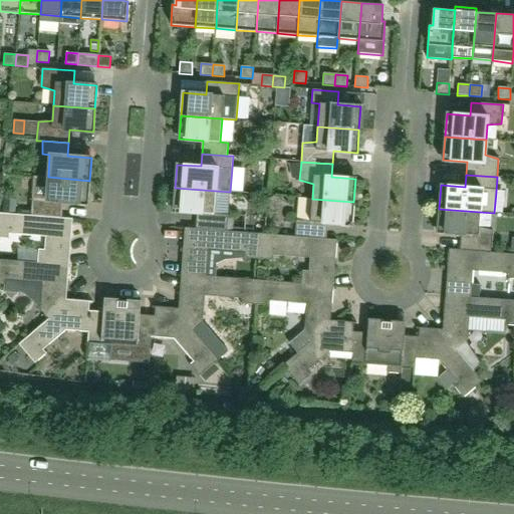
[(87,204),(89,181),(48,177),(48,178),(34,177),(31,216),(62,219),(62,218),(63,202),(87,204)]
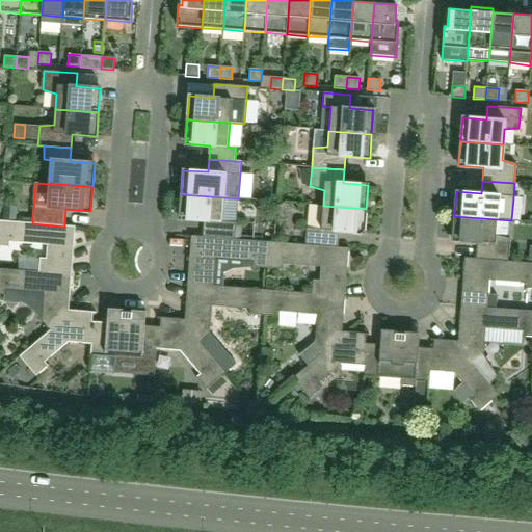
[(221,221),(223,197),(181,194),(179,218),(204,220),(203,237),(202,237),(235,240),(235,239),(236,222),(221,221)]
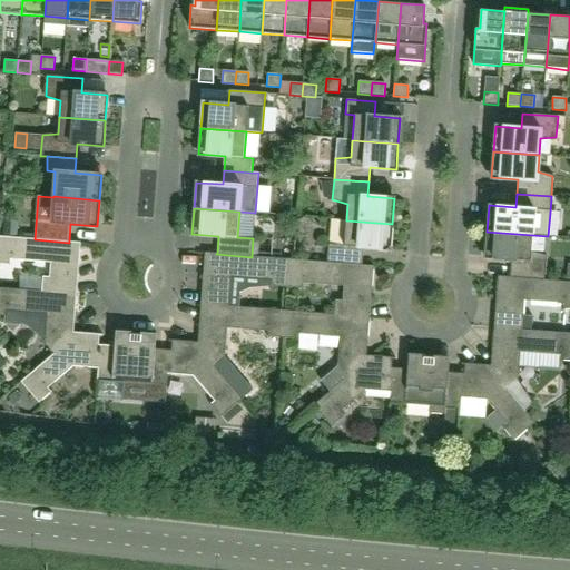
[(3,220),(2,235),(17,236),(18,222),(3,220)]
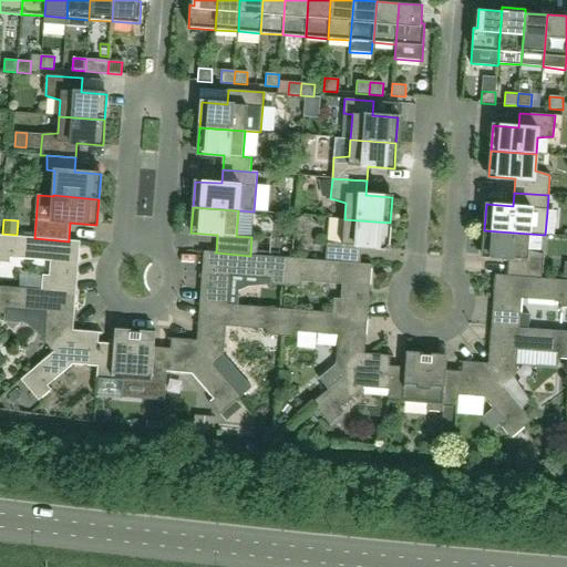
[(388,248),(390,223),(344,219),(342,244),(327,243),(326,261),(360,265),(360,264),(361,246),(388,248)]
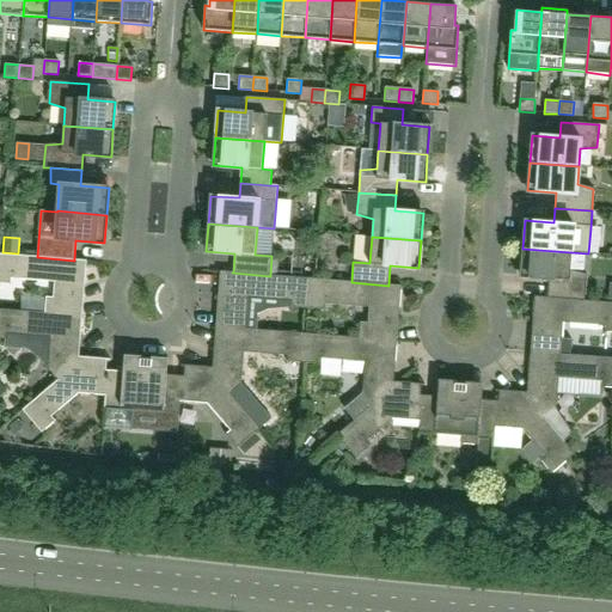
[(585,301),(585,300),(587,274),(570,270),(571,252),(522,249),(520,276),(549,279),(548,298),(585,301)]
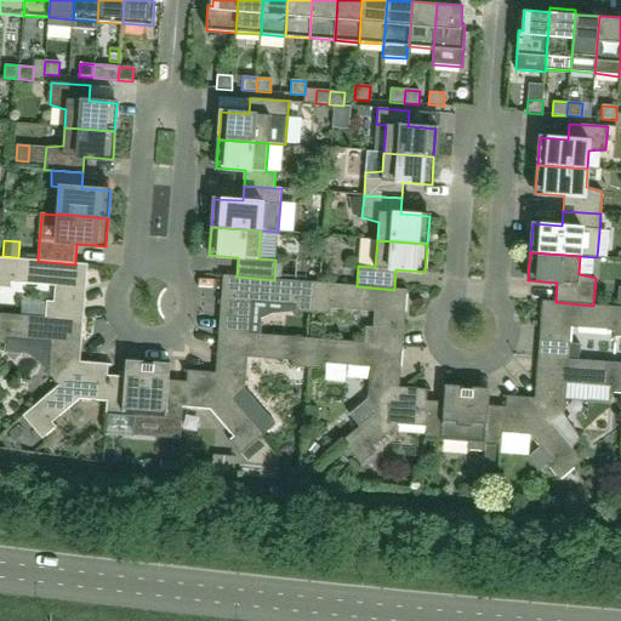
[(84,322),(87,265),(75,263),(75,265),(38,261),(0,257),(0,288),(11,289),(12,283),(55,286),(53,302),(46,301),(45,317),(45,318),(84,322)]
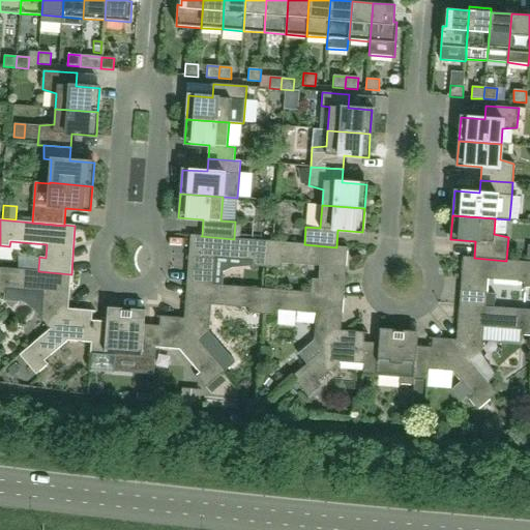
[(267,266),(269,241),(234,238),(234,239),(201,236),(202,236),(190,235),(186,283),(213,285),(213,284),(215,257),(253,260),(252,265),(267,266)]
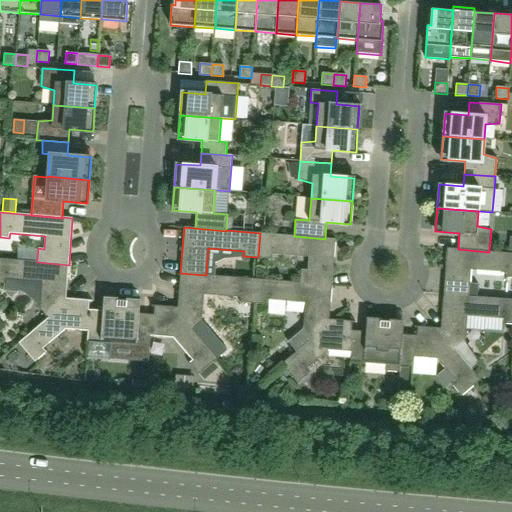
[(332,286),(336,239),(325,238),(325,239),(294,236),(260,233),(258,257),(273,259),(273,254),(309,257),(308,270),(301,269),(300,282),(300,283),(332,286)]
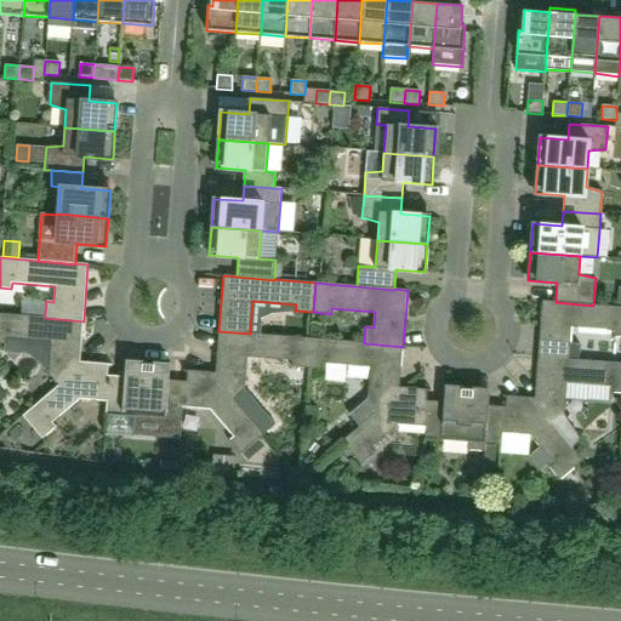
[(620,337),(620,307),(593,305),(593,306),(556,302),(542,301),(537,357),(569,359),(577,359),(579,345),(570,343),(571,328),(615,331),(614,337),(620,337)]
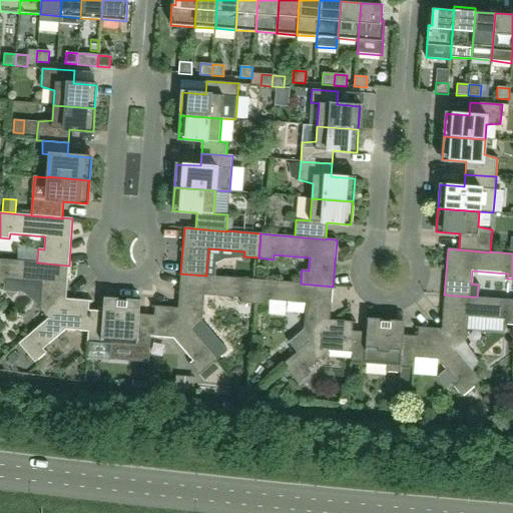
[(66,299),(69,266),(37,263),(37,262),(0,259),(0,284),(6,285),(6,280),(42,283),(40,309),(48,319),(49,319),(71,300),(66,299)]
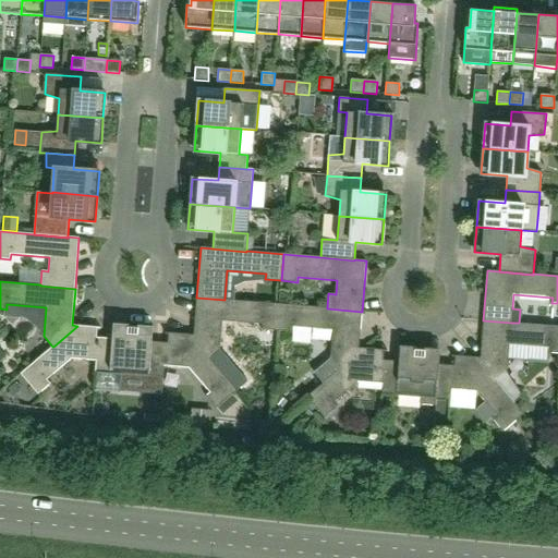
[(277,331),(279,304),(225,299),(225,300),(196,298),(194,335),(187,335),(209,360),(209,359),(220,350),(222,322),(262,324),(261,329),(277,331)]
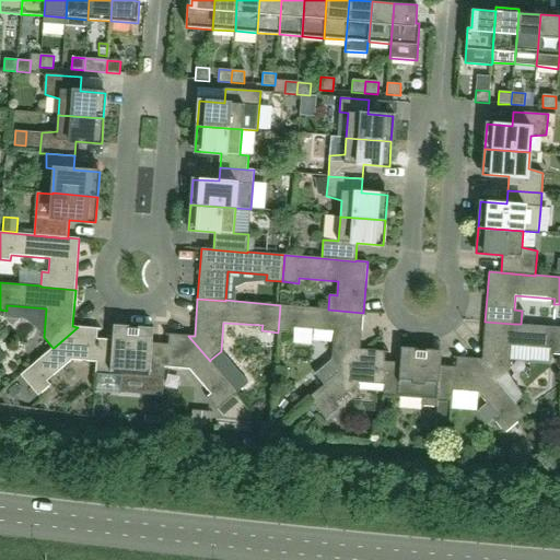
[(360,349),(363,313),(328,310),(328,308),(280,305),(278,333),(294,334),(294,328),(334,331),(331,360),(315,374),(324,385),(340,371),(341,371),(365,350),(360,349)]
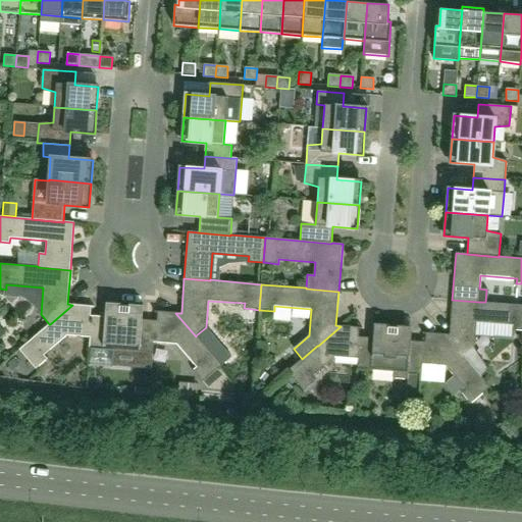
[(489,369),(474,348),(477,321),(513,324),(513,329),(521,330),(521,305),(485,302),(478,302),(452,300),(450,334),(444,334),(464,358),(481,376),(489,369)]
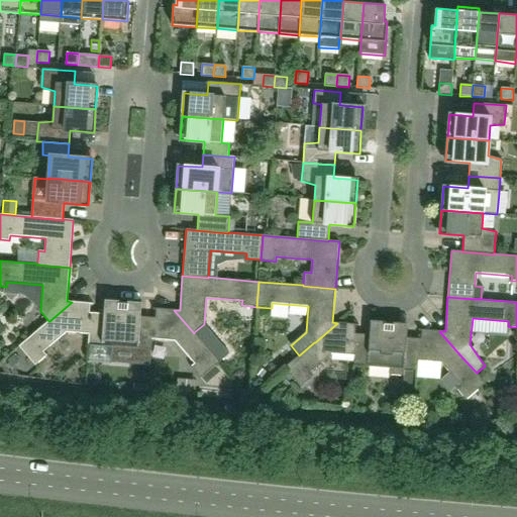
[(137,348),(140,316),(142,302),(127,301),(127,303),(119,303),(119,301),(105,300),(104,314),(102,345),(113,346),(122,357),(146,359),(147,348),(137,348)]
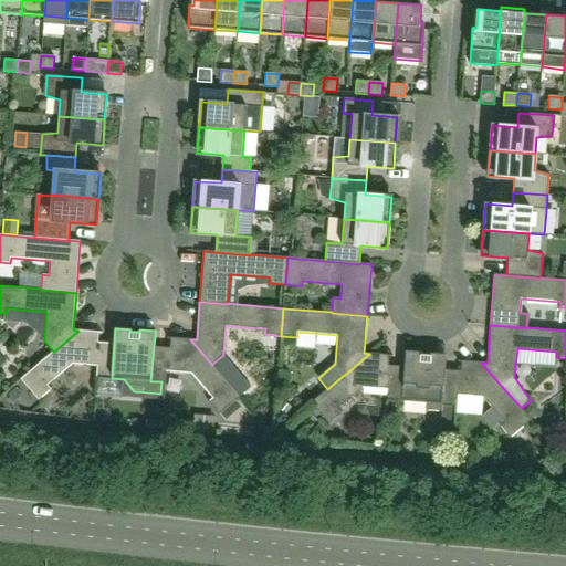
[(114,344),(98,342),(100,332),(79,331),(54,352),(53,352),(21,379),(39,400),(51,388),(48,385),(72,364),(97,366),(96,377),(112,378),(114,344)]
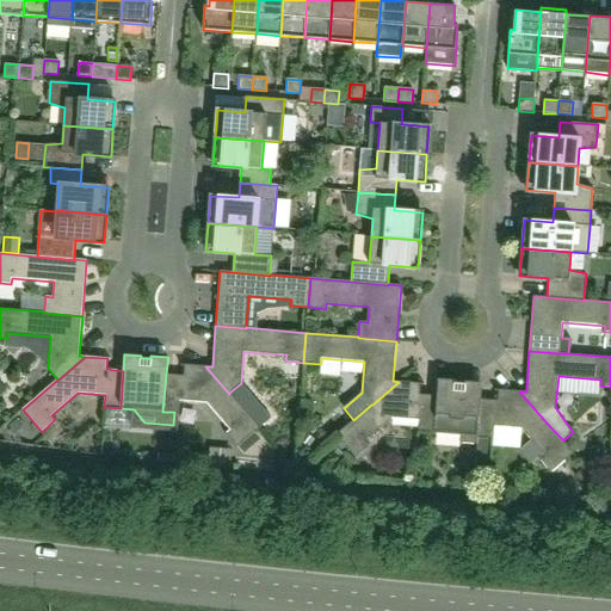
[(229,394),(205,366),(184,364),(183,376),(166,374),(162,412),(174,412),(179,413),(180,401),(207,403),(229,430),(224,433),(236,448),(259,429),(229,393),(229,394)]
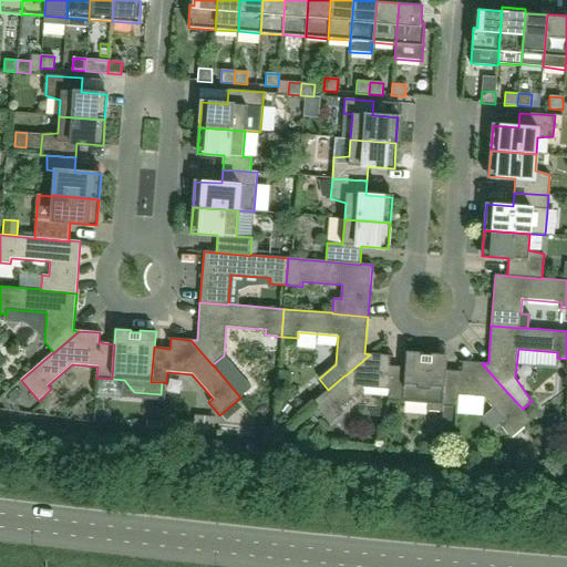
[(442,405),(445,370),(446,370),(447,354),(431,353),(431,356),(422,356),(422,353),(406,352),(405,368),(403,402),(428,404),(426,411),(443,412),(442,416),(446,421),(452,422),(453,406),(442,405)]
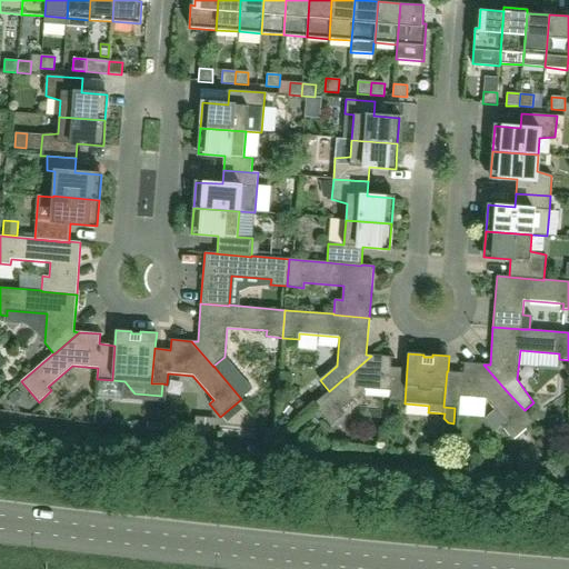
[(407,369),(391,367),(392,357),(371,356),(347,377),(346,377),(329,391),(313,405),(331,426),(345,415),(340,410),(366,389),(390,391),(389,402),(405,403),(407,369)]
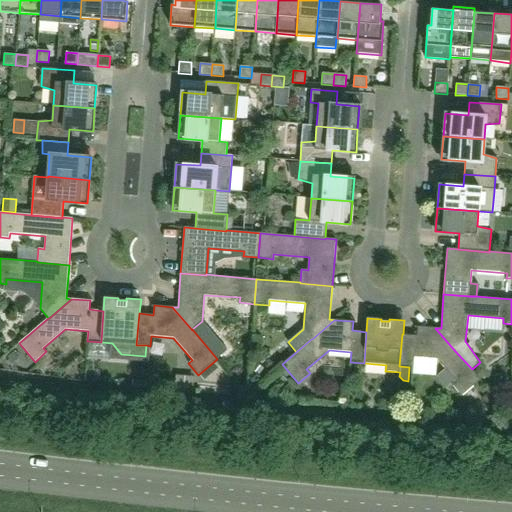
[(455,351),(435,328),(417,326),(416,336),(403,334),(402,334),(399,366),(409,367),(413,367),(414,357),(436,358),(455,381),(451,384),(461,396),(480,379),(472,369),(455,351)]
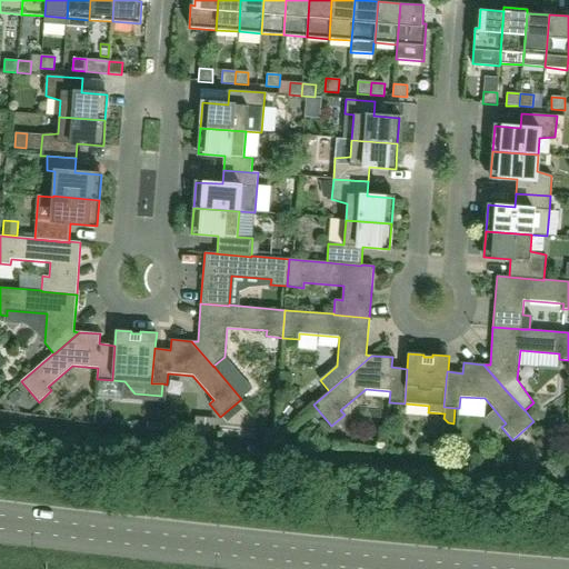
[(15,391),(8,397),(15,403),(21,398),(15,391)]
